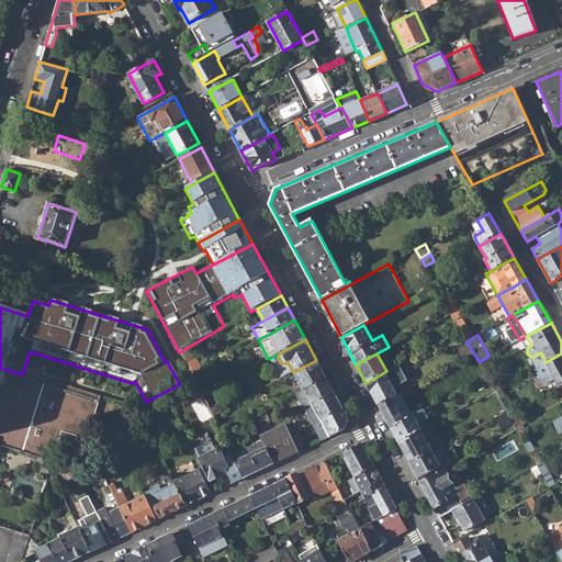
[(561,353),(546,362),(541,364),(536,368),(543,384),(554,378),(559,386),(561,384),(561,353)]
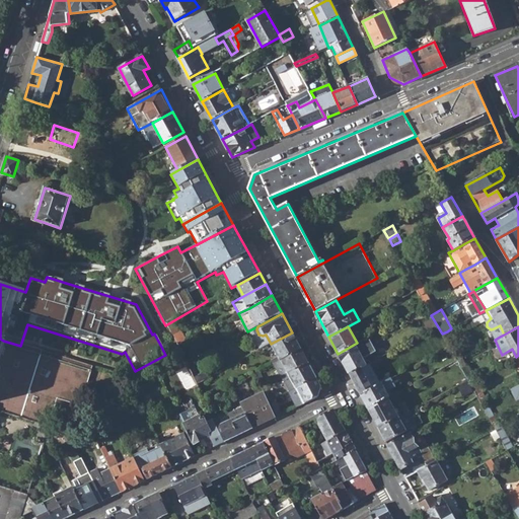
[(455,347),(449,336),(447,331),(442,334),(450,350),(455,347)]
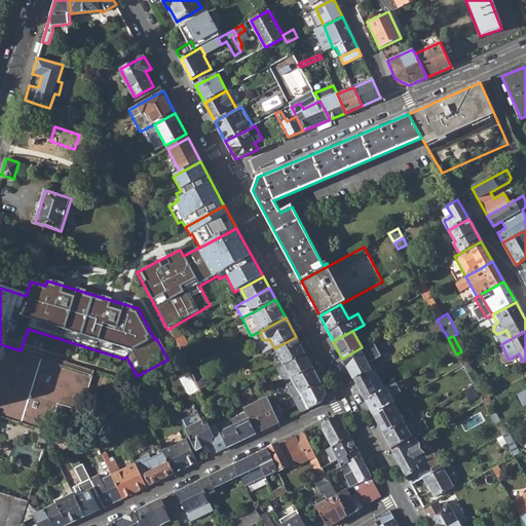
[(274,348),(284,365),(305,353),(296,337),(274,348)]
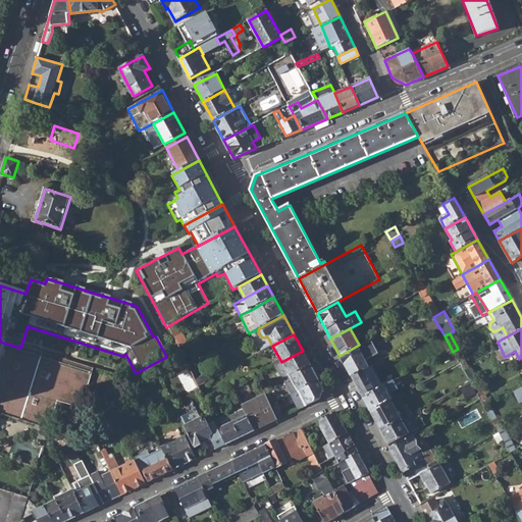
[(359,345),(340,356),(350,373),(351,376),(363,370),(367,367),(364,361),(377,354),(370,338),(359,345)]
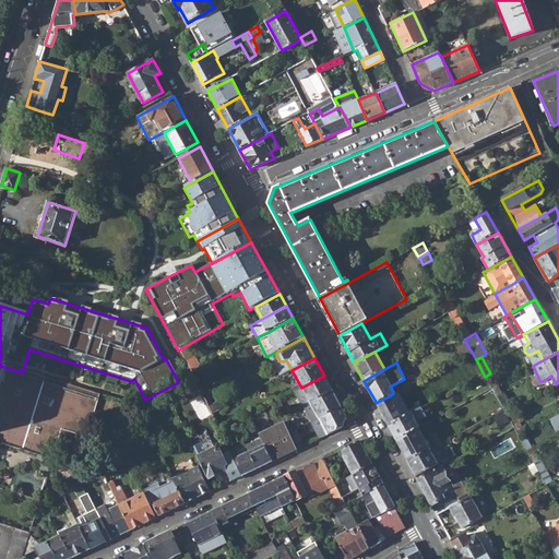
[(296,391),(302,406),(306,405),(332,392),(324,376),(301,388),(296,391)]
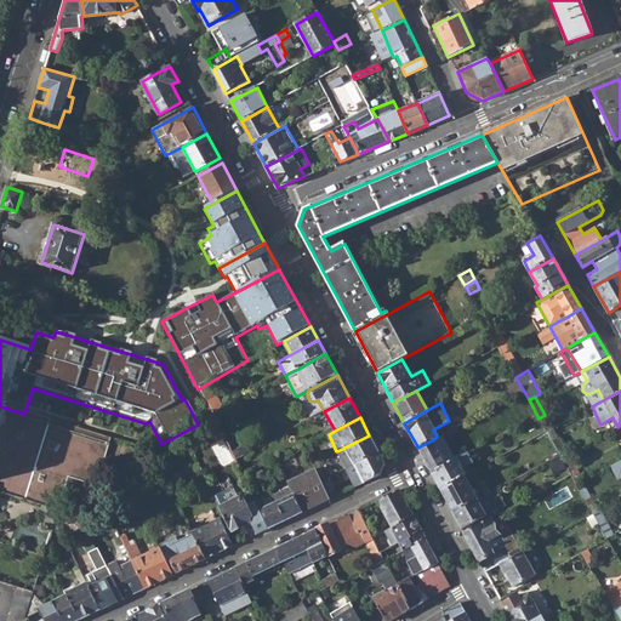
[(352,459),(354,463),(379,453),(369,436),(340,450),(345,462),(352,459)]
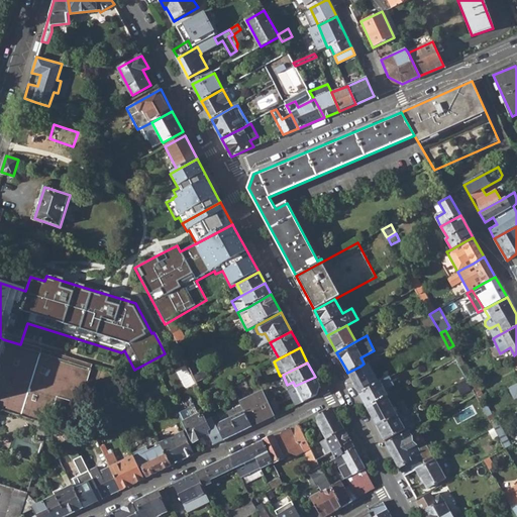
[(347,373),(358,393),(371,387),(359,367),(347,373)]
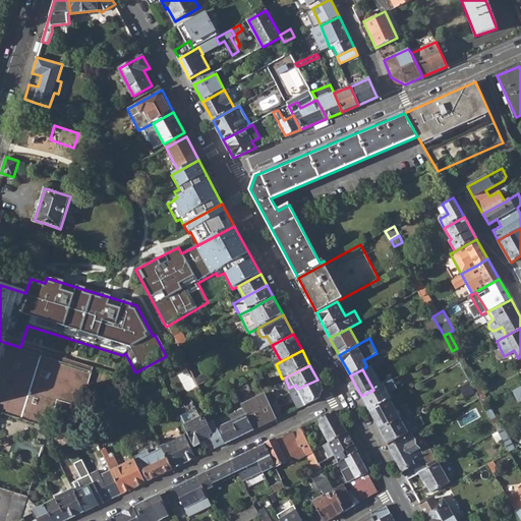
[(256,375),(263,388),(267,386),(261,372),(256,375)]
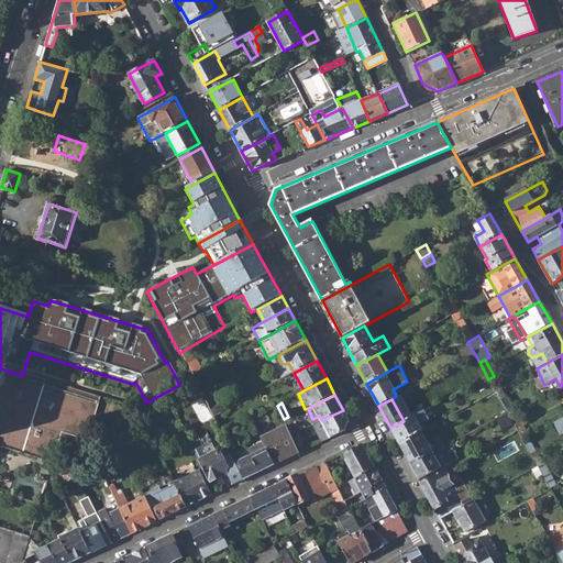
[(390,428),(399,442),(420,430),(417,423),(428,418),(424,409),(404,421),(390,428)]
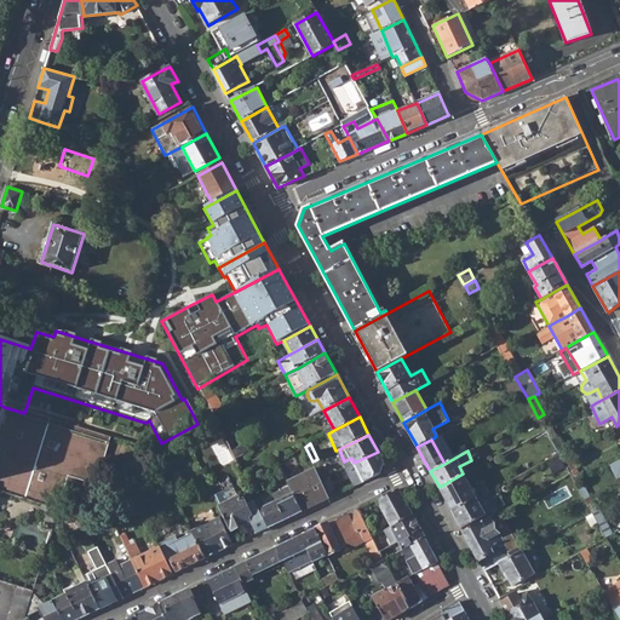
[(378,452),(354,463),(348,466),(344,468),(354,486),(363,481),(379,474),(383,461),(378,452)]
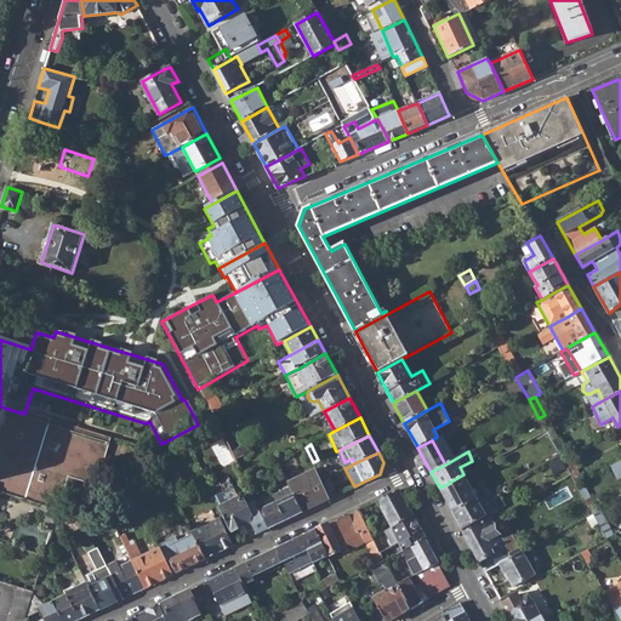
[(315,469),(288,483),(290,488),(302,512),(330,499),(315,469)]
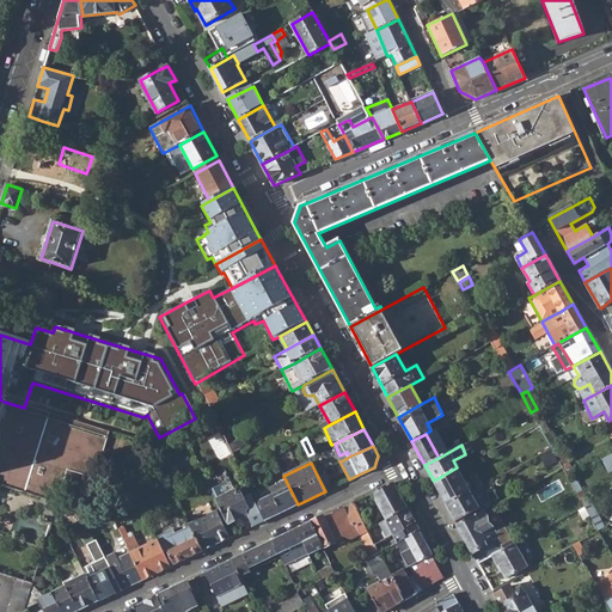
[(434,481),(446,505),(470,491),(457,467),(434,481)]
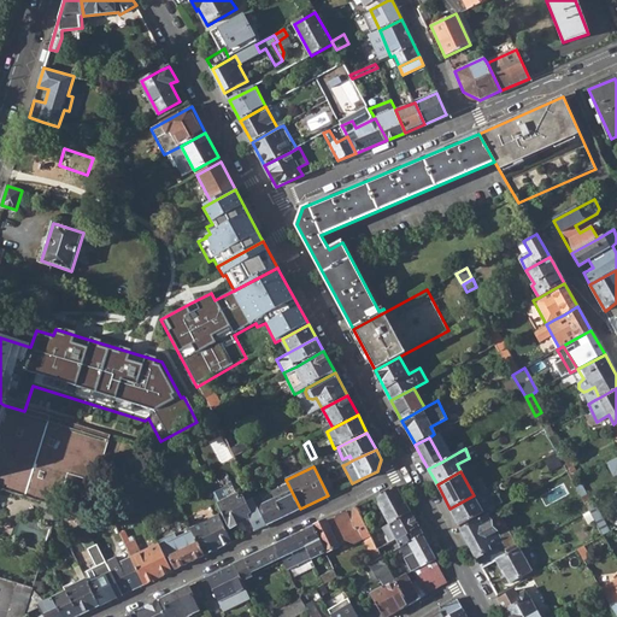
[(575,485),(587,506),(592,504),(580,482),(575,485)]
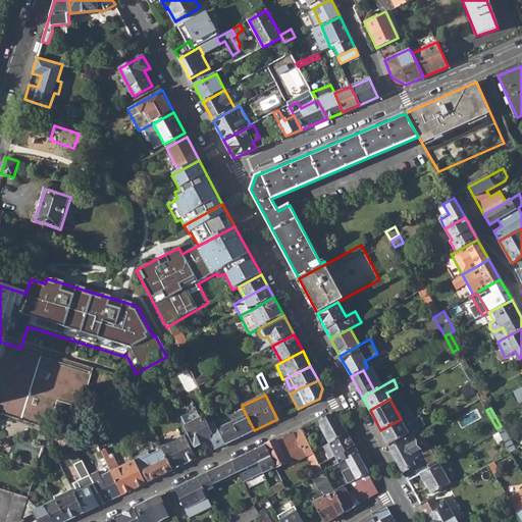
[(244,410),(229,417),(232,422),(240,437),(254,430),(244,410)]
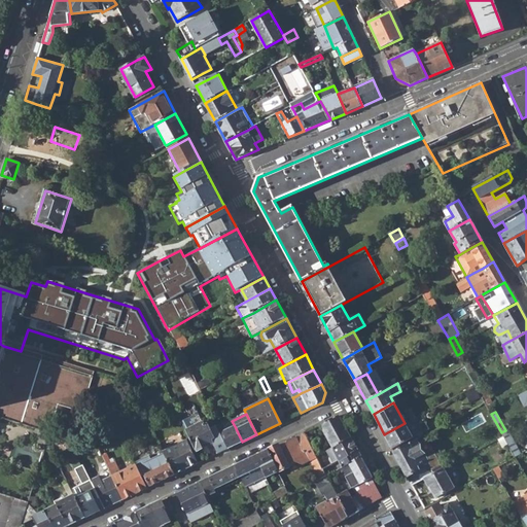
[(320,424),(332,447),(350,437),(339,415),(320,424)]
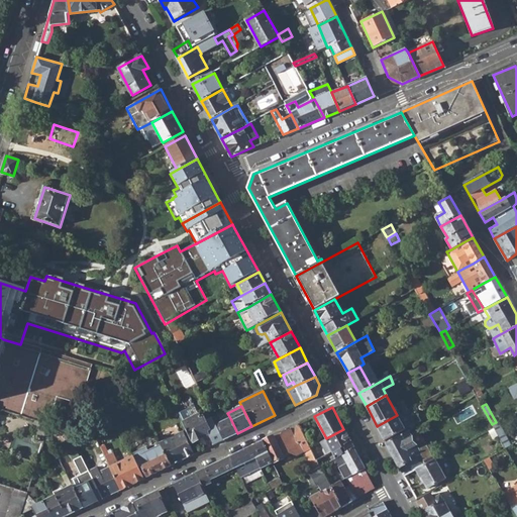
[(397,415),(377,426),(384,440),(405,429),(407,431),(408,431),(417,426),(408,409),(397,415)]
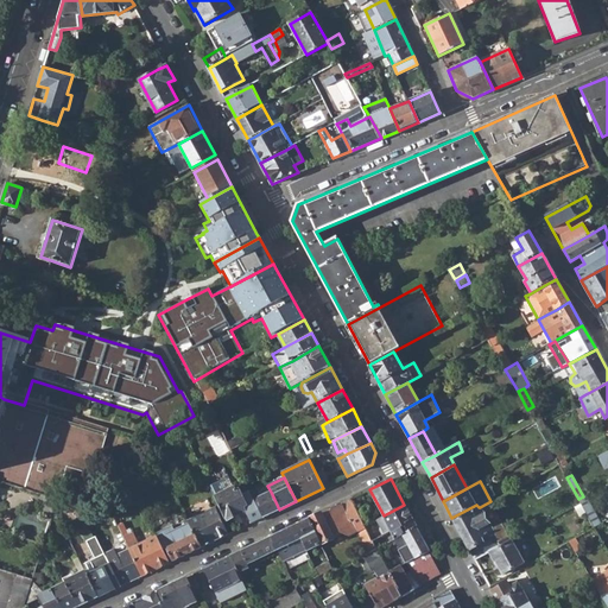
[(227,520),(246,511),(244,507),(247,506),(241,494),(239,489),(236,491),(233,485),(226,488),(227,491),(215,496),(227,520)]
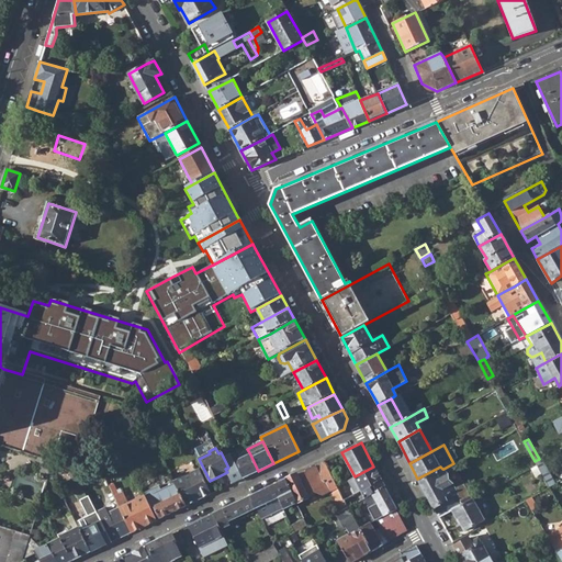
[(232,452),(223,457),(228,468),(225,469),(227,472),(232,483),(244,478),(236,462),(232,454),(232,452)]
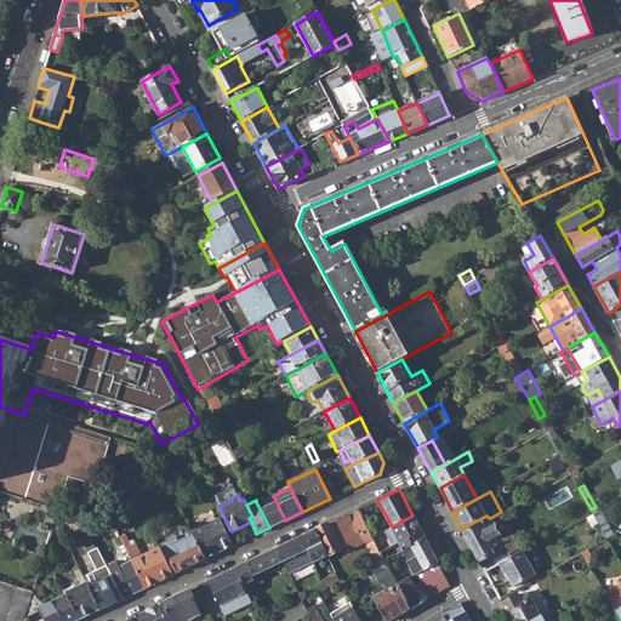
[(261,511),(269,528),(285,520),(277,502),(266,508),(262,500),(256,502),(261,511)]
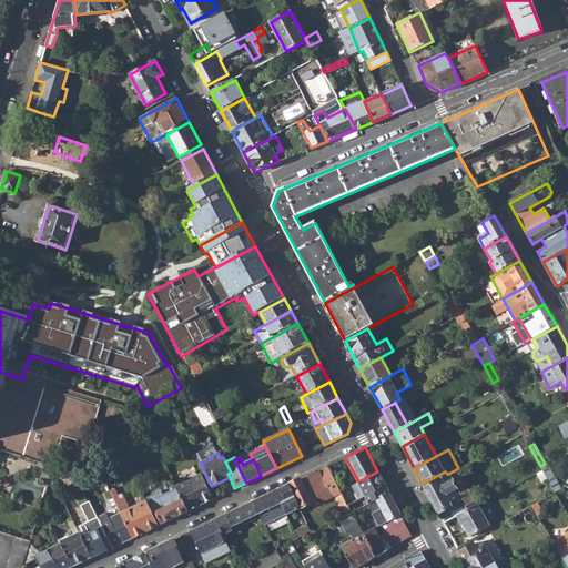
[(66,469),(54,466),(51,476),(62,479),(66,469)]
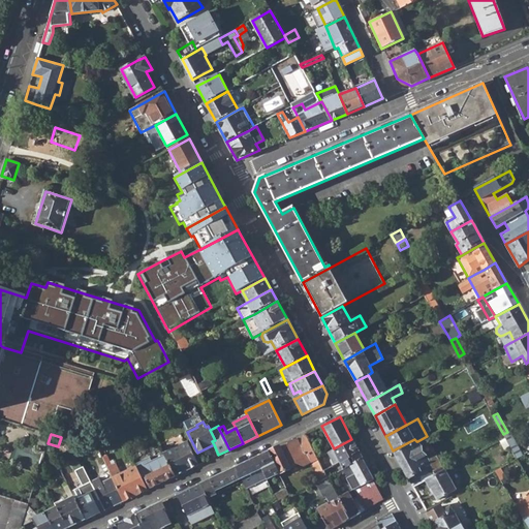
[(296,438),(288,441),(286,444),(283,443),(269,450),(279,473),(280,473),(290,468),(288,462),(291,461),(292,457),(296,456),(300,464),(305,465),(318,459),(307,434),(298,439),(296,438)]
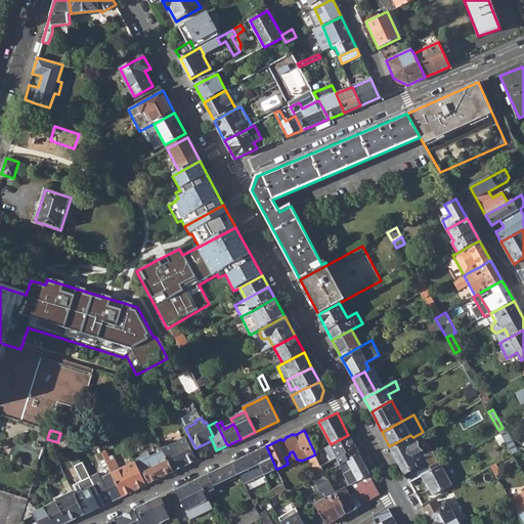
[(324,447),(332,462),(337,459),(355,447),(348,435),(331,444),(324,447)]
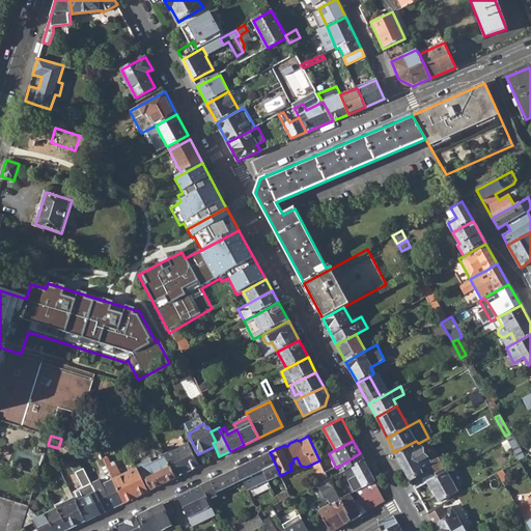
[(165,454),(176,477),(199,466),(189,443),(165,454)]
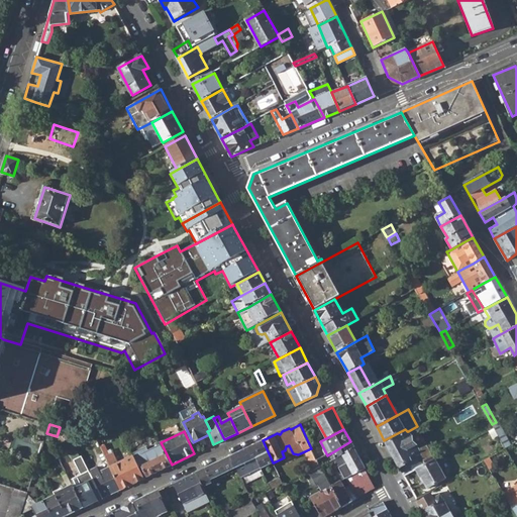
[(386,443),(403,475),(415,469),(425,463),(424,460),(433,456),(427,444),(418,449),(408,431),(407,431),(386,443)]
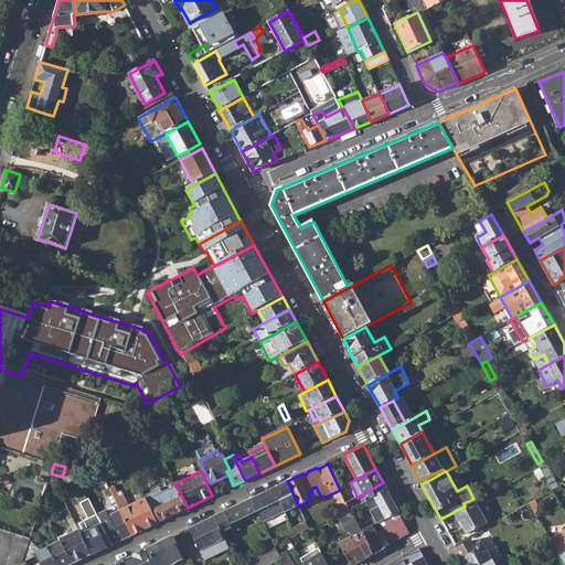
[(113,493),(115,498),(121,494),(114,478),(107,481),(113,493)]
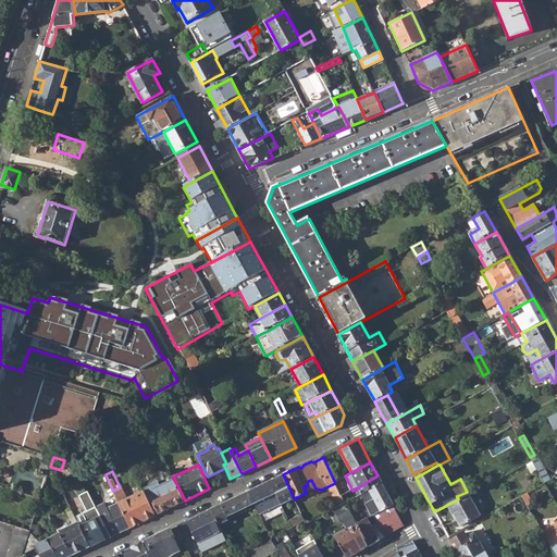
[(276,494),(282,504),(294,498),(283,474),(271,481),(276,493),(276,494)]
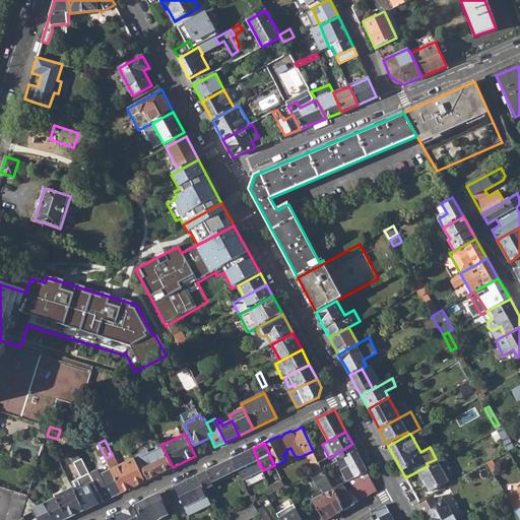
[(334,455),(337,461),(355,450),(352,444),(334,455)]
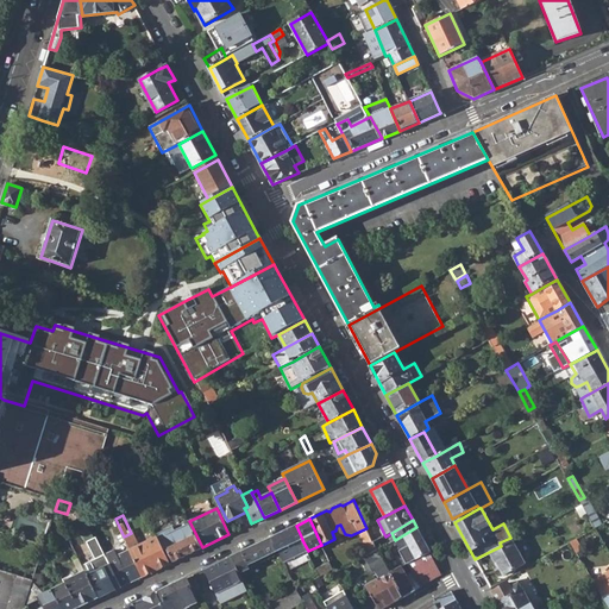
[(171,525),(155,533),(157,537),(163,550),(170,563),(202,547),(189,521),(174,529),(171,525)]
